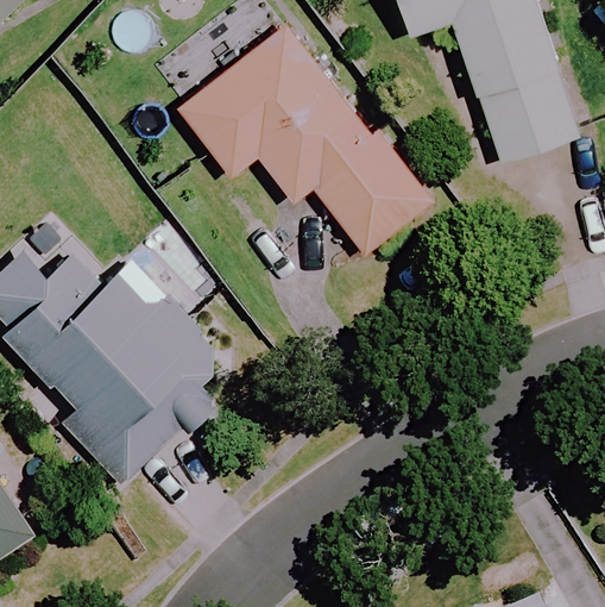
[(0,25),(26,0),(0,0),(0,25)]
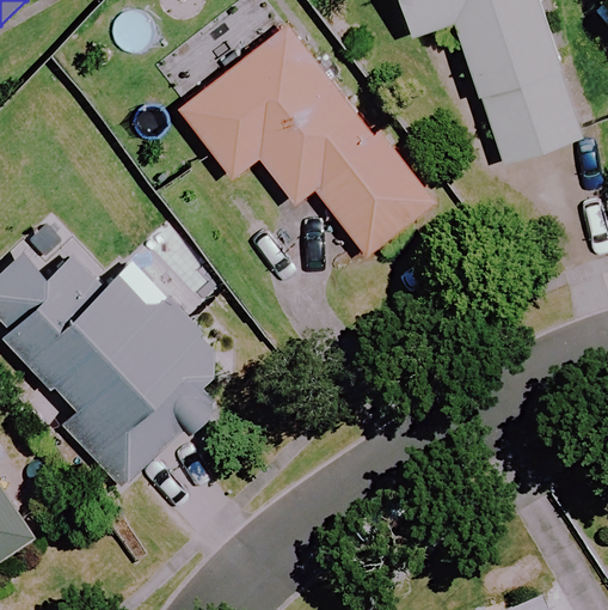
[(581,139),(533,0),(399,0),(411,37),(454,23),(502,165),(581,139)]
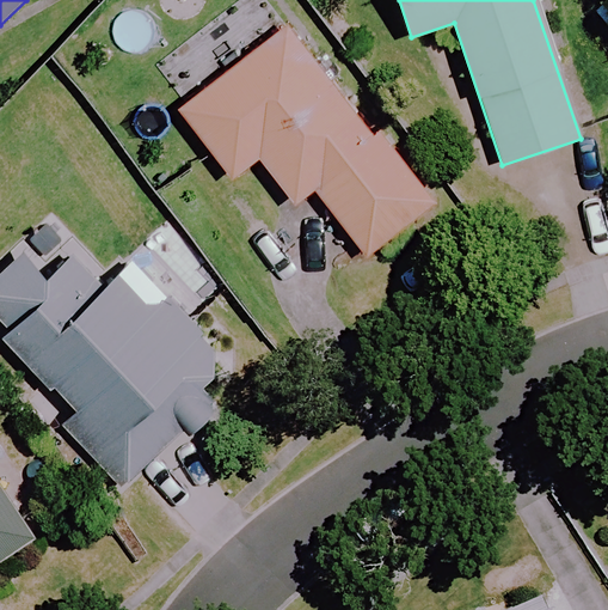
[(429,206),(288,24),(178,110),(231,178),(258,157),(294,203),(313,189),(366,255),(429,206)]
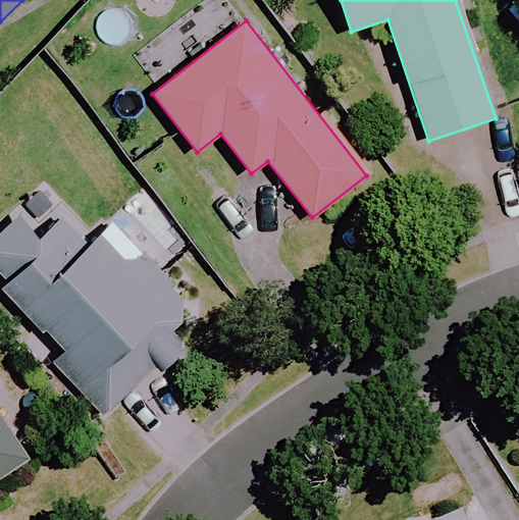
[(54,361),(101,414),(200,325),(110,225),(86,248),(61,220),(39,241),(18,219),(0,235),(0,280),(63,352),(54,361)]
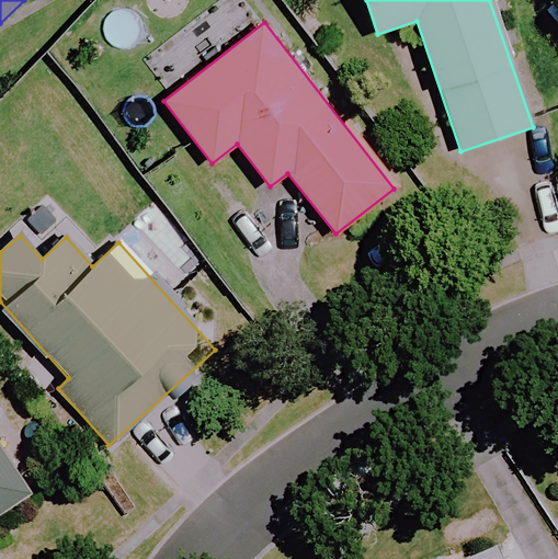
[(0,523),(35,501),(0,445),(0,523)]
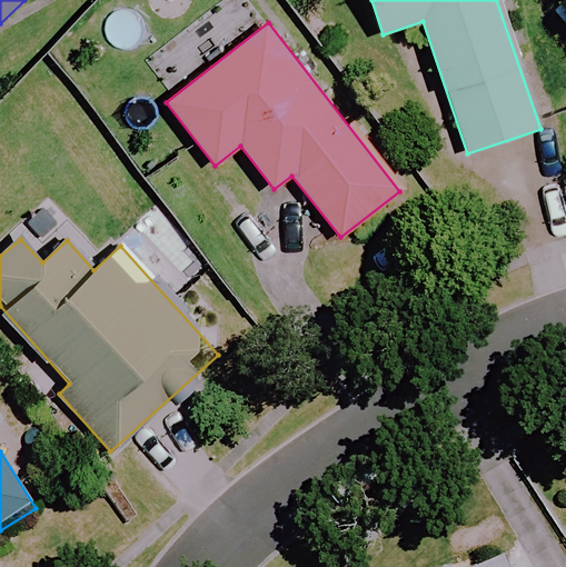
All buildings are outlined.
